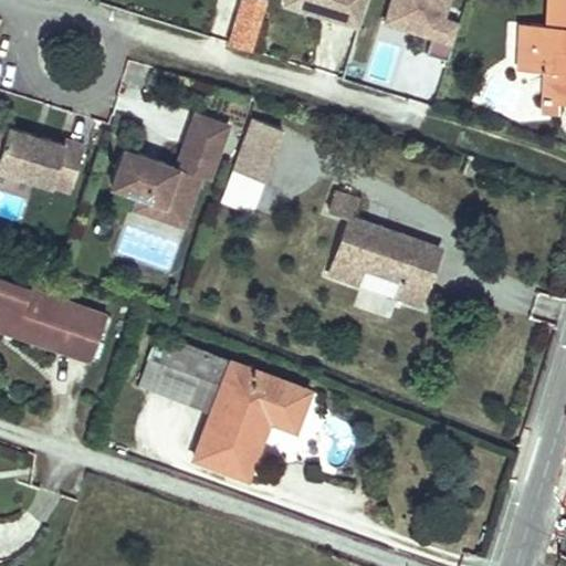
[(266,2),(259,0),(243,0),(232,42),(254,48),(266,2)]
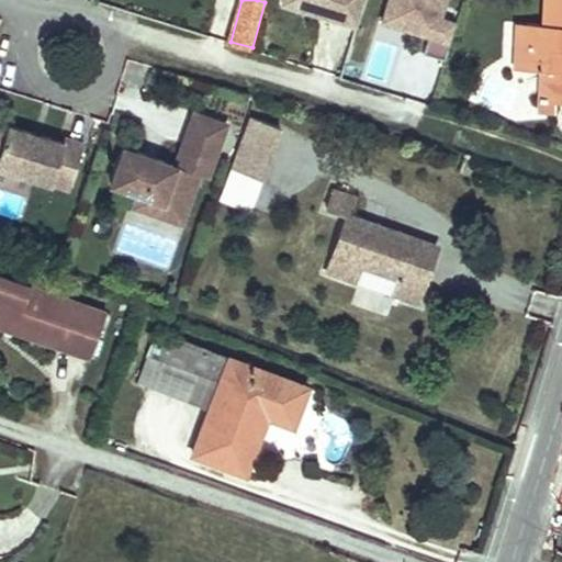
[(284,0),(284,3),(358,27),(366,0),(284,0)]
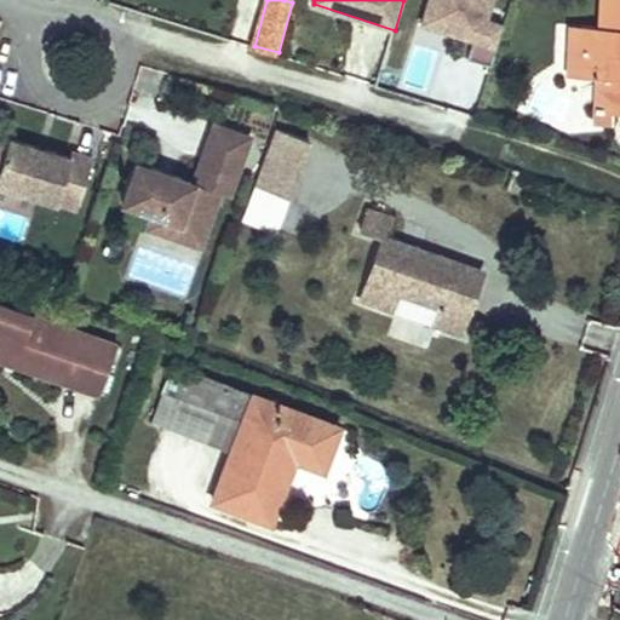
[(486,21),(492,0),(428,0),(422,24),(474,41),(469,58),(491,65),(503,26),(486,21)]
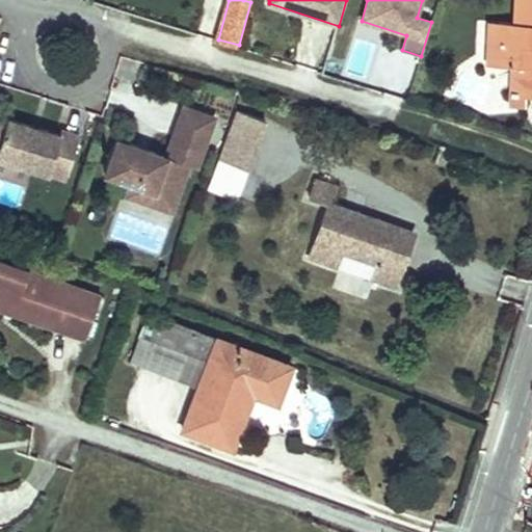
[(531,0),(514,0),(514,22),(488,21),(487,45),(498,45),(497,65),(511,65),(525,67),(523,96),(531,96),(531,0)]
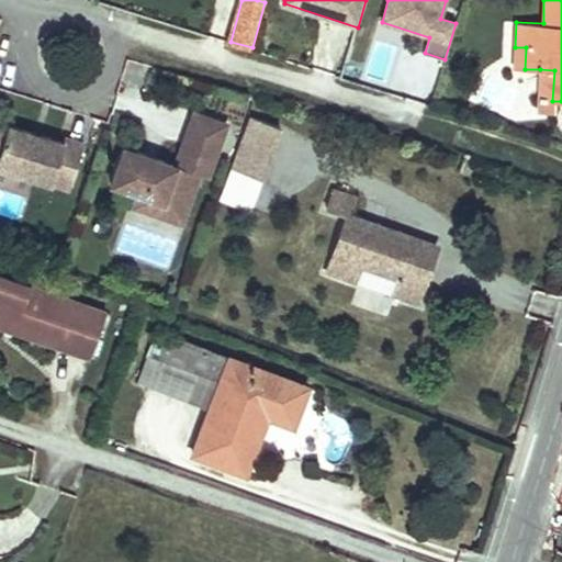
[(526,47),(515,47),(514,68),(525,69),(526,47)]
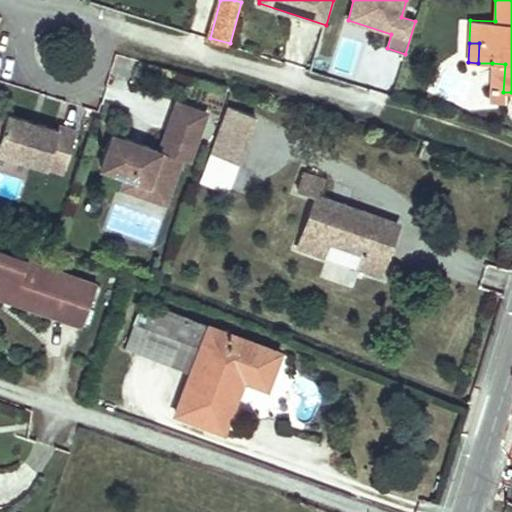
[(503,92),(505,64),(492,63),(491,92),(503,92)]
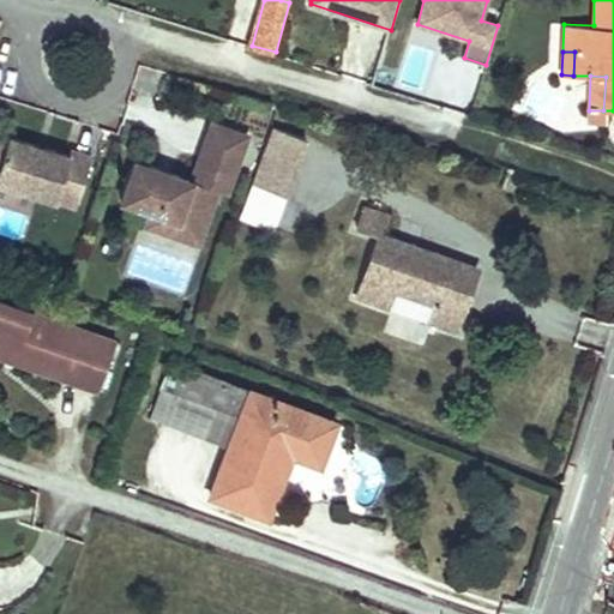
[(133,161),(119,202),(150,212),(145,227),(172,235),(176,221),(202,230),(216,190),(205,186),(211,169),(232,175),(246,134),(210,122),(190,181),(133,161)]
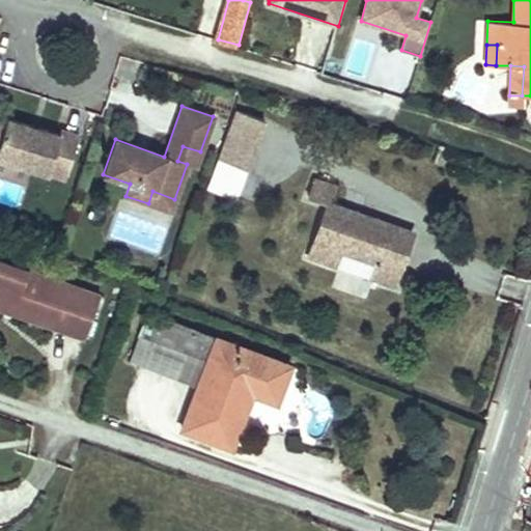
[(251,154),(263,120),(235,110),(223,142),(251,154)]
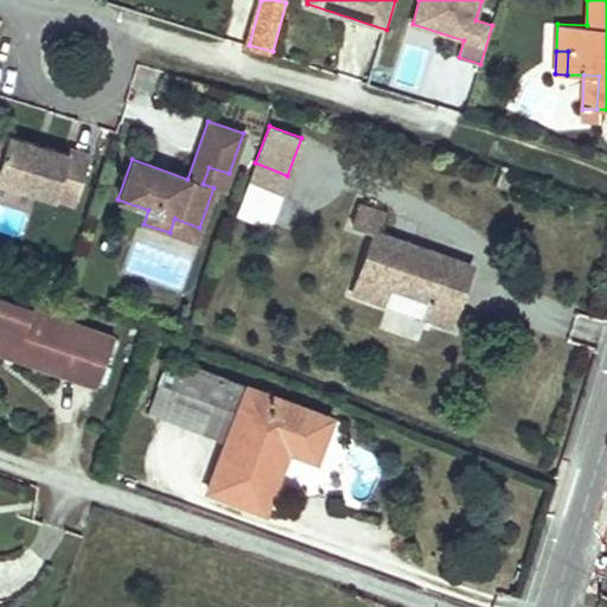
[(4,144),(0,155),(0,180),(74,204),(90,154),(69,148),(66,153),(7,134),(4,144)]
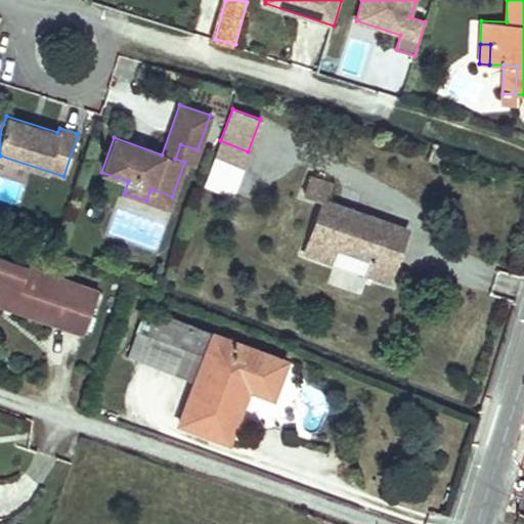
[(243,167),(248,151),(220,140),(214,157),(243,167)]
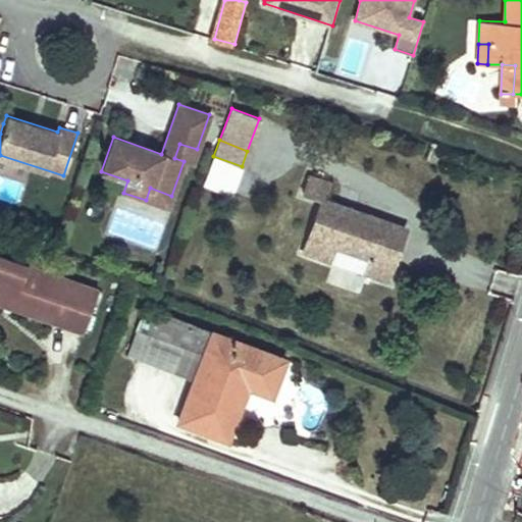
[(197,149),(179,144),(174,158),(184,161),(192,164),(197,149)]
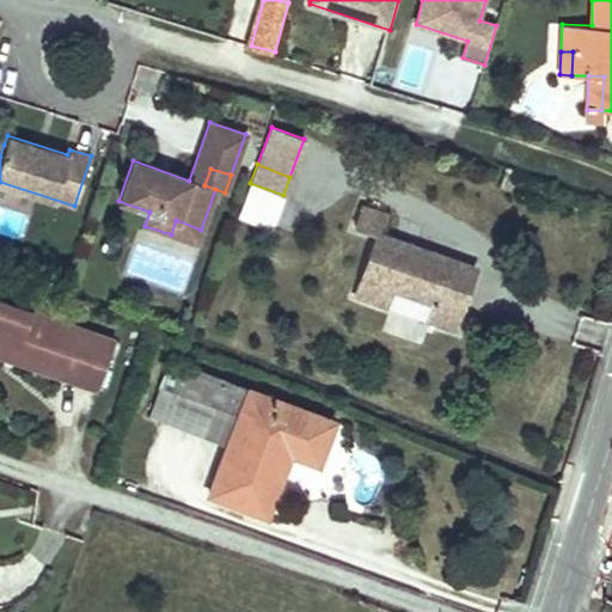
[(356,295),(453,329),(475,267),(379,234),(386,214),(363,207),(355,227),(377,236),(356,295)]
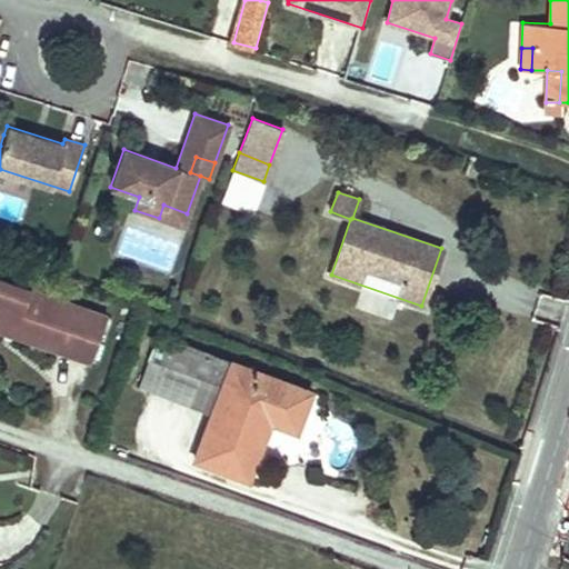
[(163,205),(159,218),(182,227),(187,213),(163,205)]
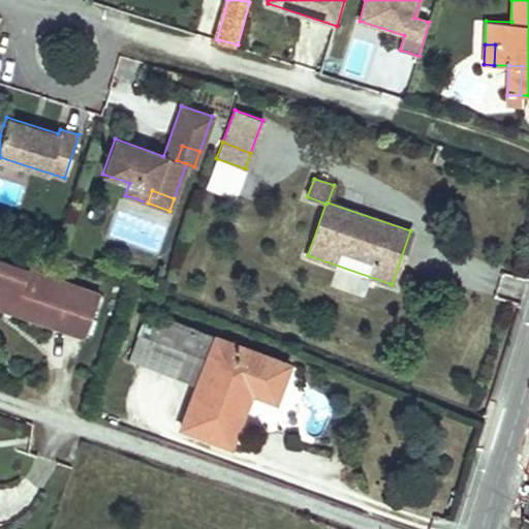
[(0,307),(85,337),(94,308),(57,296),(61,280),(0,258),(0,307)]
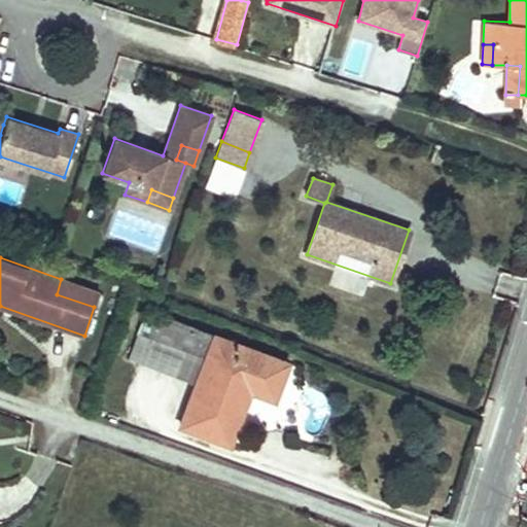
[(94,307),(99,292),(61,279),(57,294),(94,307)]
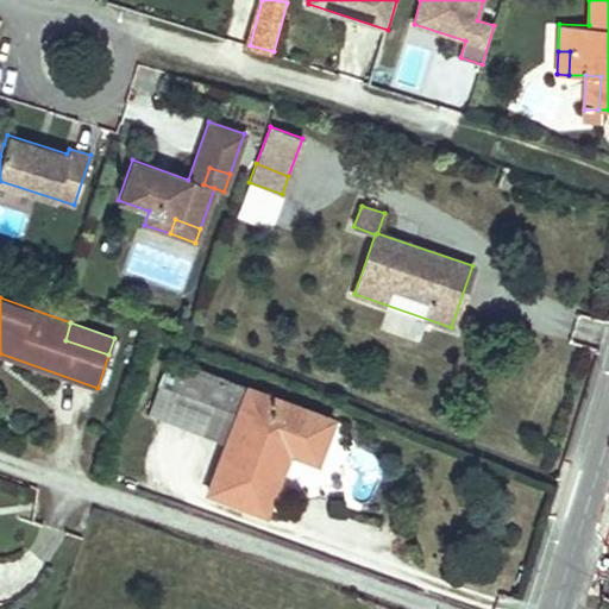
[(331,419),(181,364),(171,391),(237,414),(226,445),(209,493),(265,513),(288,451),(293,438),(320,449),(331,419)]
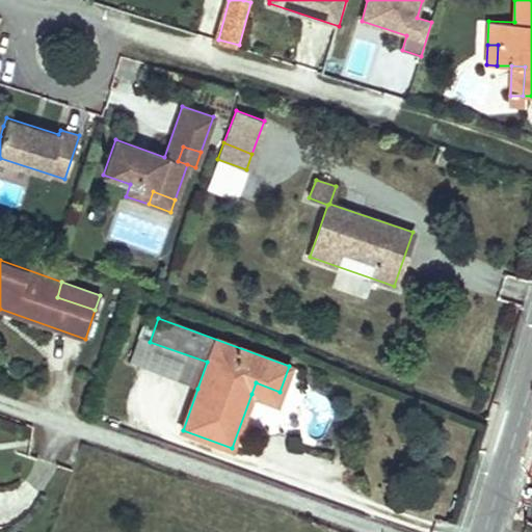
[(150,342),(140,338),(131,365),(197,389),(207,362),(150,342)]
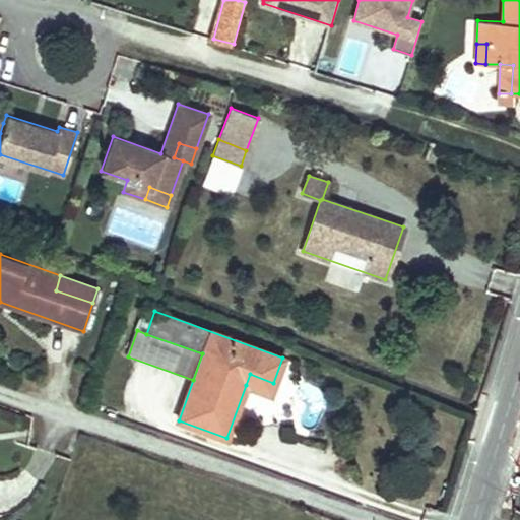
[(270,393),(273,383),(250,374),(246,385),(270,393)]
